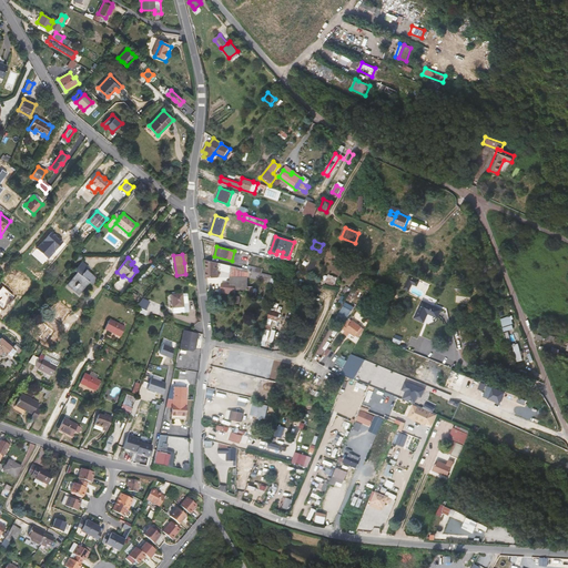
[(312,257),(308,270),(315,271),(318,259),(312,257)]
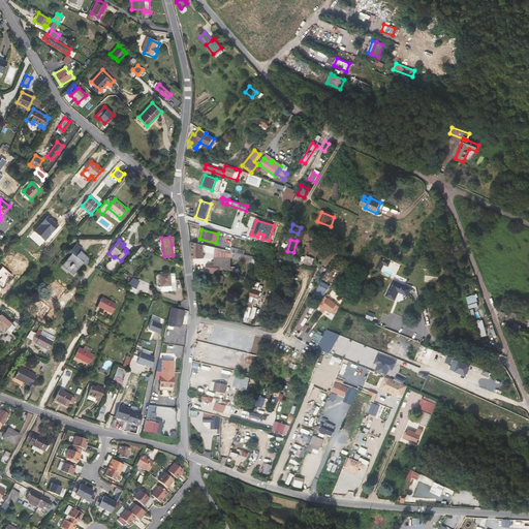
[(230,270),(230,258),(257,265),(258,257),(244,254),(230,251),(191,242),(191,258),(204,258),(204,251),(215,254),(214,265),(207,263),(206,272),(219,273),(219,271),(230,270)]
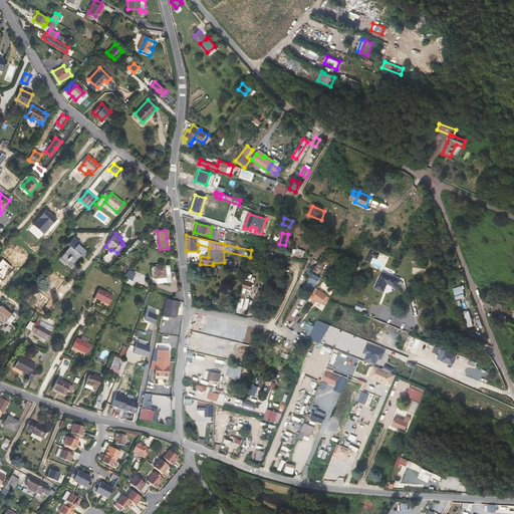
[(73,264),(80,256),(82,258),(87,252),(78,244),(79,243),(73,237),(67,245),(69,247),(60,257),(67,263),(69,261),(73,264)]
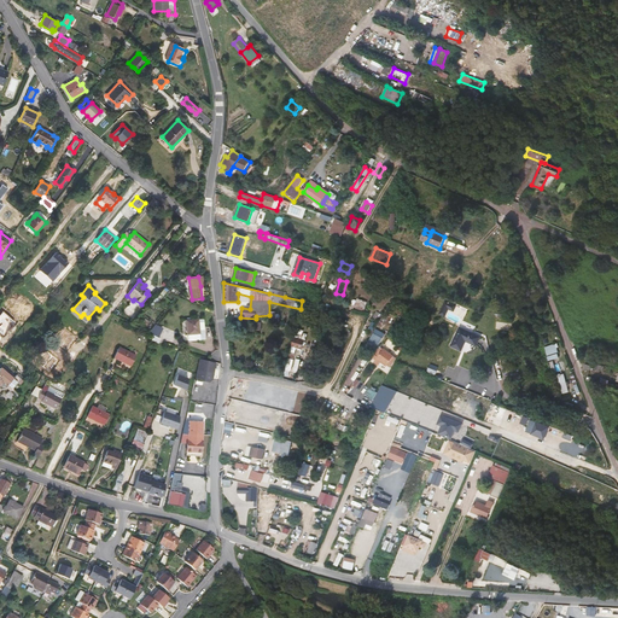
[(161,301),(156,297),(151,303),(156,308),(161,301)]
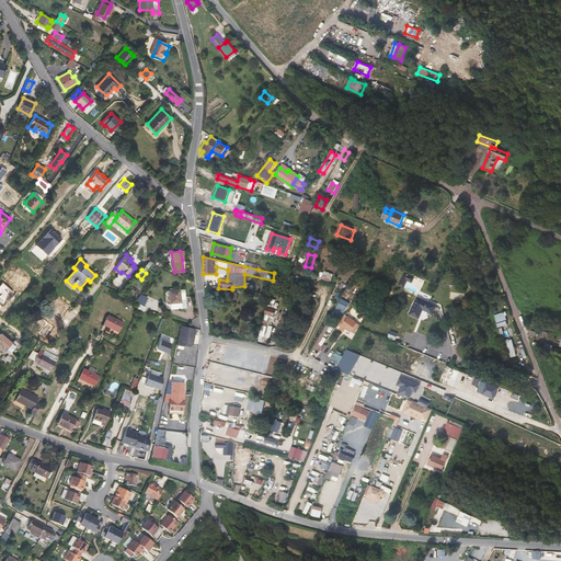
[(407,281),(412,283),(414,277),(403,272),(398,285),(404,288),(407,281)]
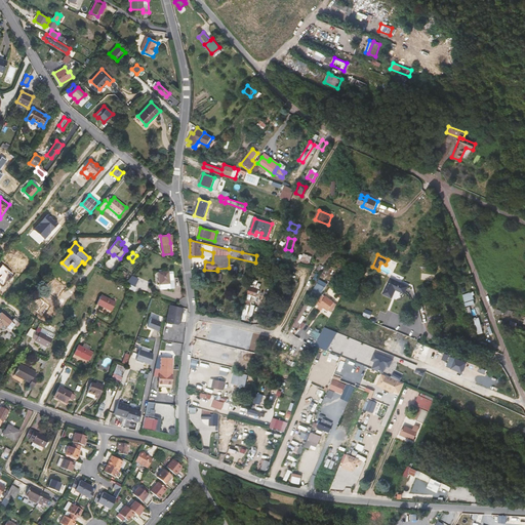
[(339,270),(337,274),(349,279),(351,275),(339,270)]
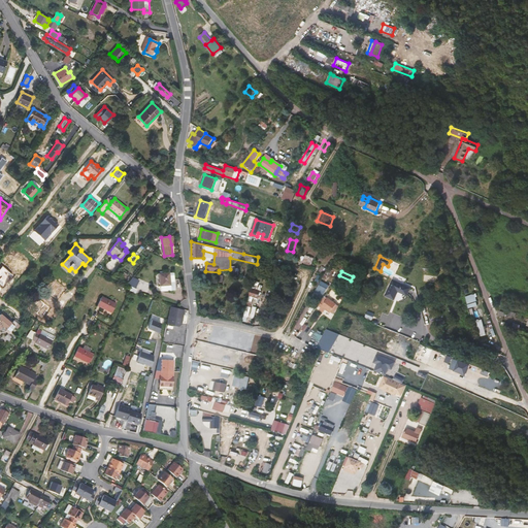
[(169,272),(159,273),(160,286),(160,291),(174,290),(173,272),(169,272)]
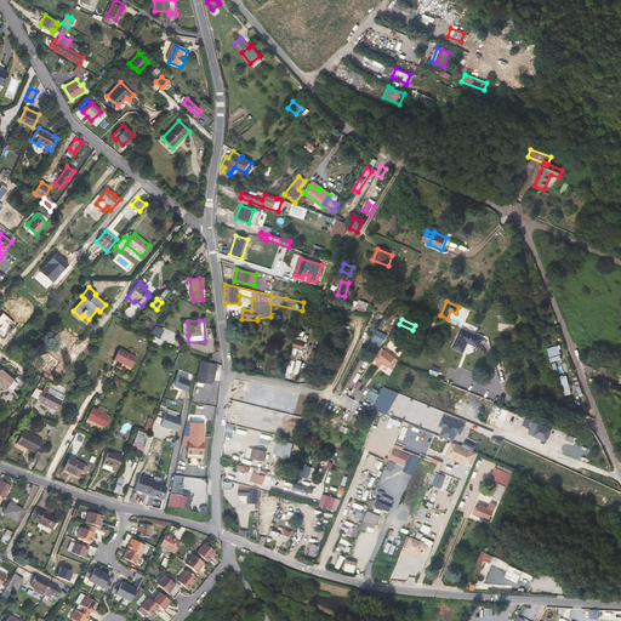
[(157,326),(149,334),(159,339),(164,330),(157,326)]
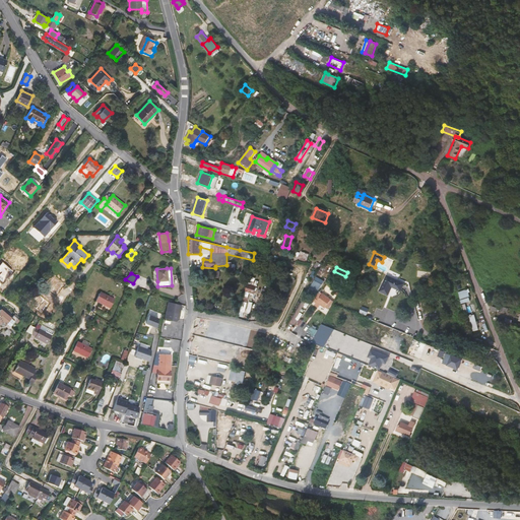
[(386,275),(379,291),(388,296),(392,287),(401,290),(404,283),(386,275)]
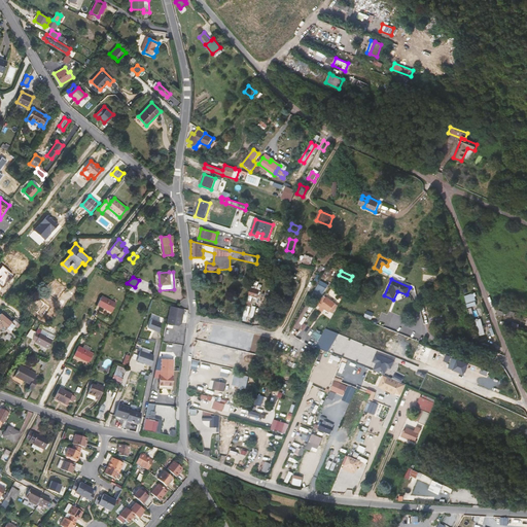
[(324,294),(329,283),(320,280),(316,291),(324,294)]
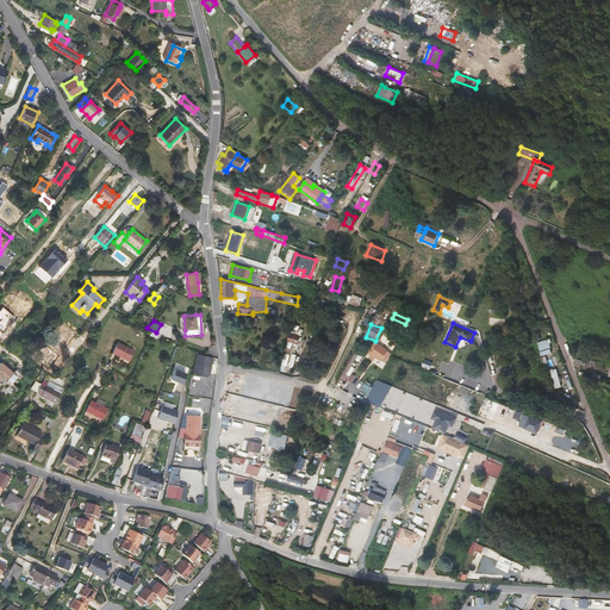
[(298,344),(302,337),(291,334),(288,342),(298,344)]
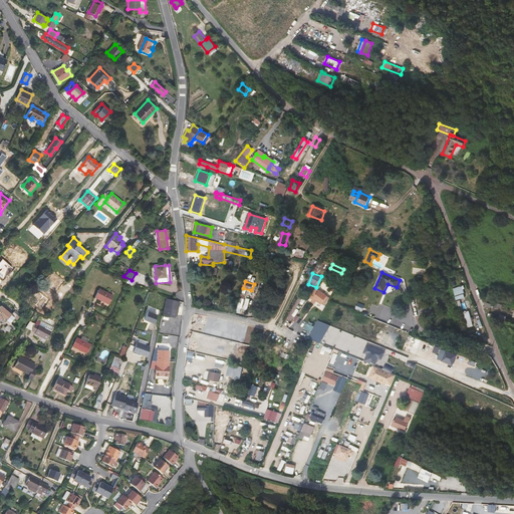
[(257,298),(261,286),(255,284),(250,299),(255,300),(256,298),(257,298)]
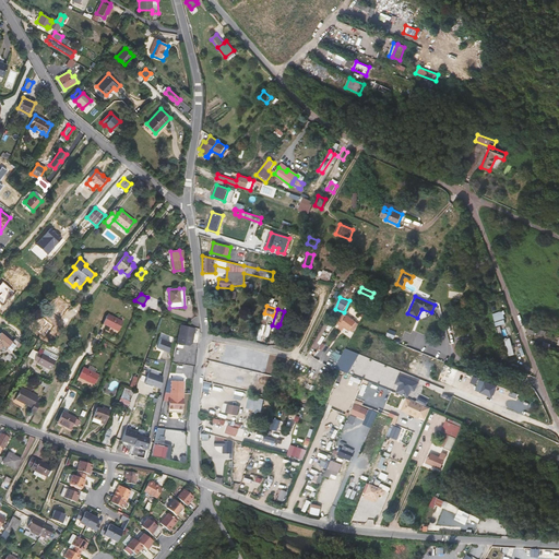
[(502,311),(492,314),(495,322),(504,319),(502,311)]
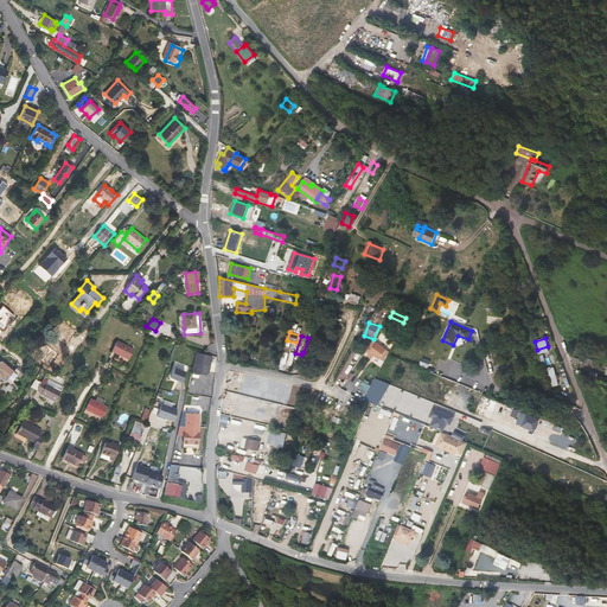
[(133,350),(116,342),(112,351),(128,359),(133,350)]
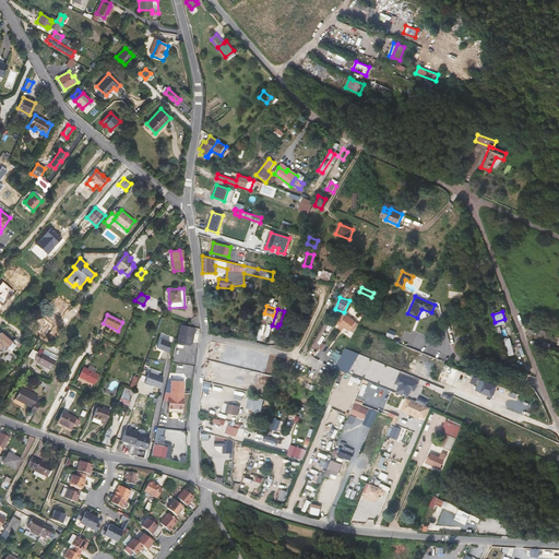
[(344,330),(348,333),(355,323),(345,318),(337,330),(342,333),(344,330)]
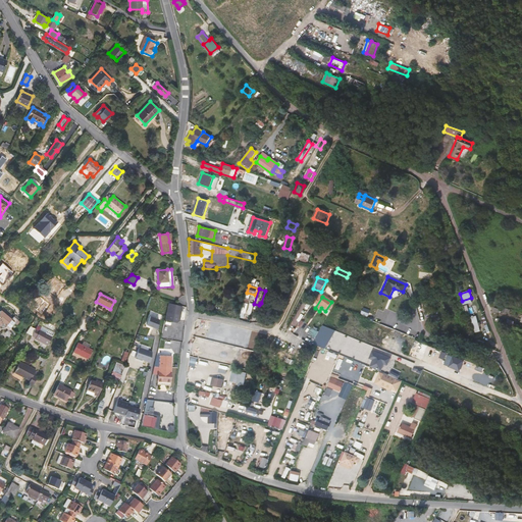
[(178,305),(170,302),(166,320),(176,322),(179,320),(181,307),(178,305)]
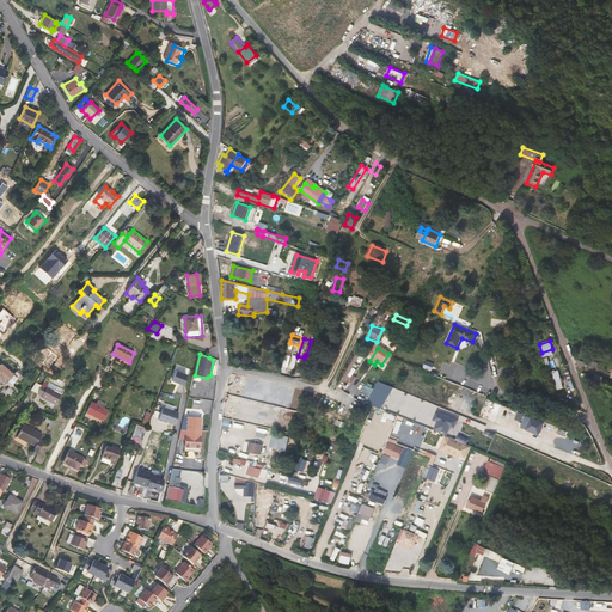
[(381,365),(386,367),(392,356),(389,354),(381,365)]
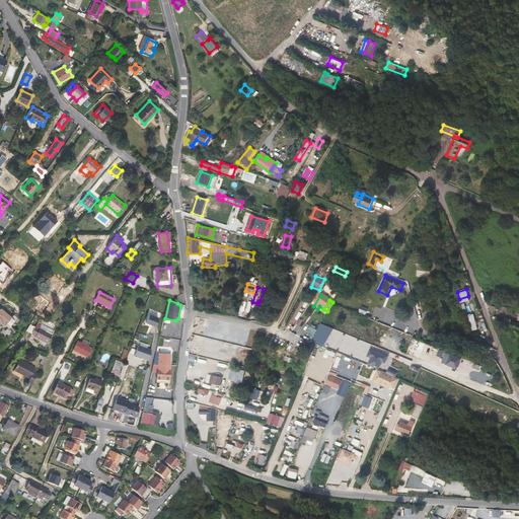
[(9,328),(17,318),(13,315),(12,317),(1,308),(0,308),(0,324),(2,322),(9,328)]
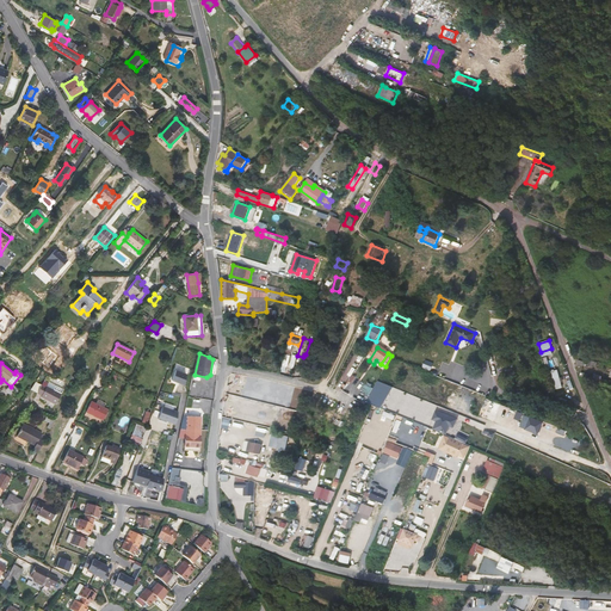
[(172,380),(184,384),(186,374),(176,370),(172,380)]
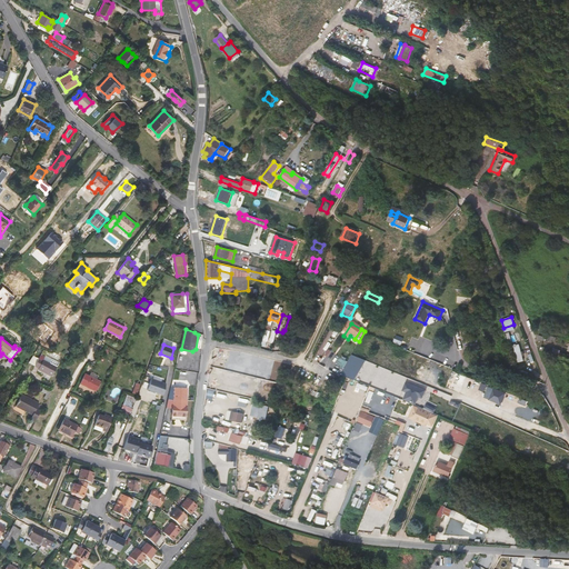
[(522,360),(519,345),(510,347),(515,362),(522,360)]
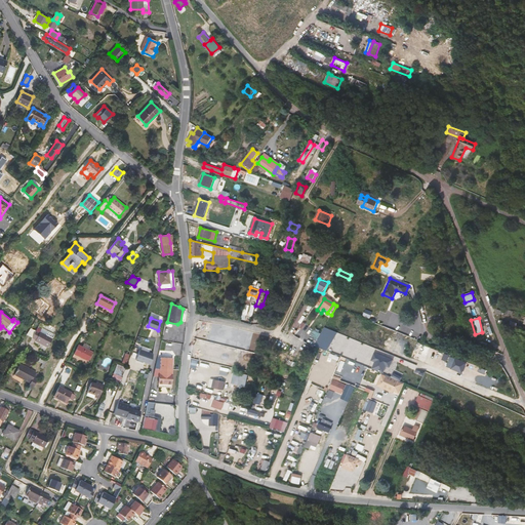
[(48,348),(52,339),(40,332),(41,330),(37,328),(32,337),(36,339),(35,340),(48,348)]
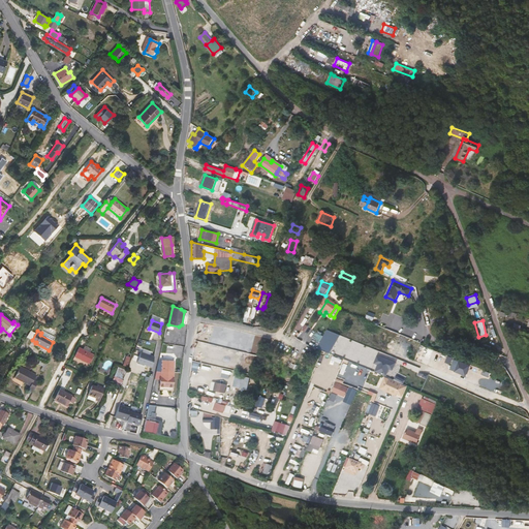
[(396,339),(389,336),(383,350),(391,353),(396,339)]
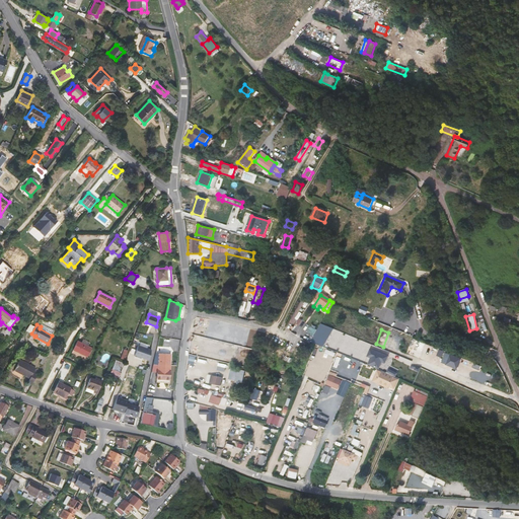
[(395,345),(398,338),(391,335),(388,343),(395,345)]
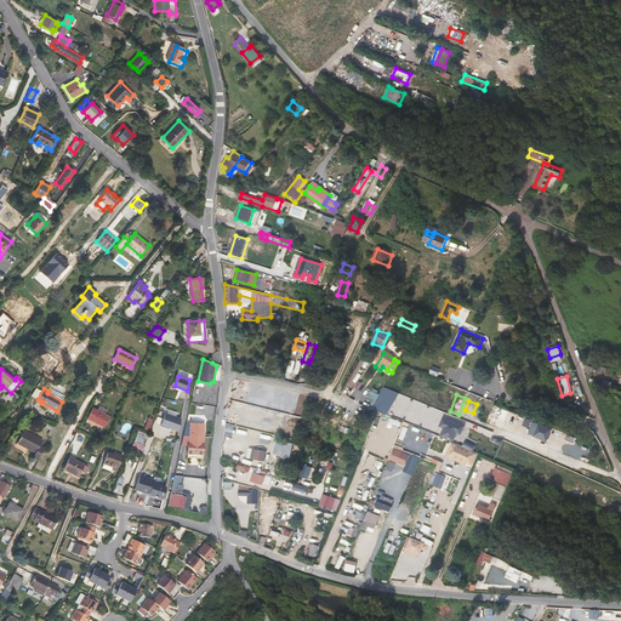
[(490,414),(499,417),(501,408),(494,405),(490,414)]
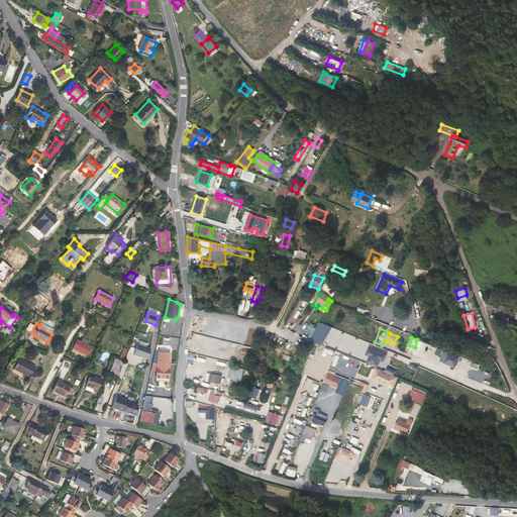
[(91,347),(87,345),(89,341),(83,338),(81,342),(77,340),(73,348),(87,355),(91,347)]
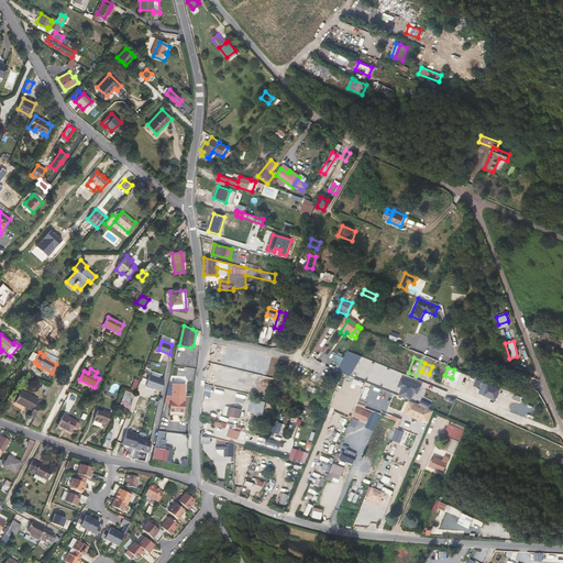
[(162,390),(164,379),(150,374),(146,385),(162,390)]
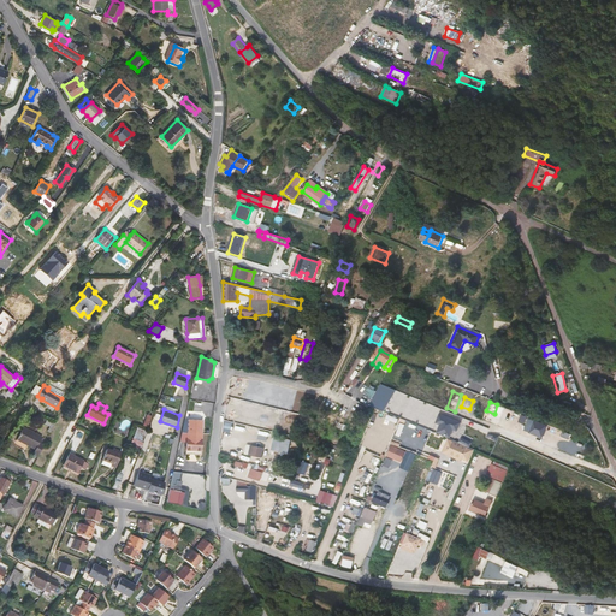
[(521,414),(519,421),(525,425),(528,416),(521,414)]
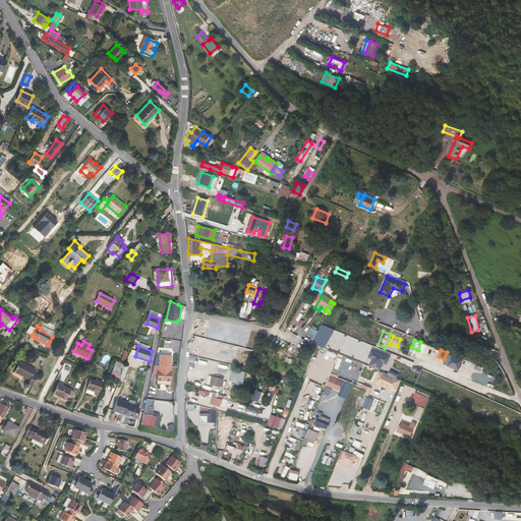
[(159,354),(159,365),(154,365),(152,372),(157,373),(157,381),(170,382),(171,370),(171,366),(172,355),(159,354)]
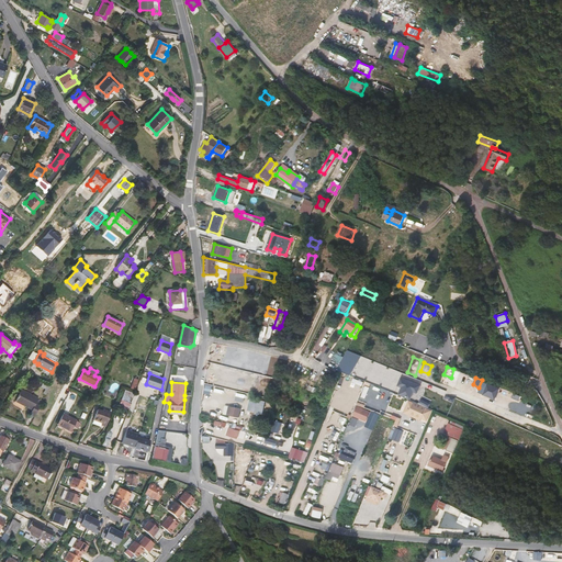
[(394,392),(364,382),(358,402),(378,409),(379,407),(388,411),(394,392)]
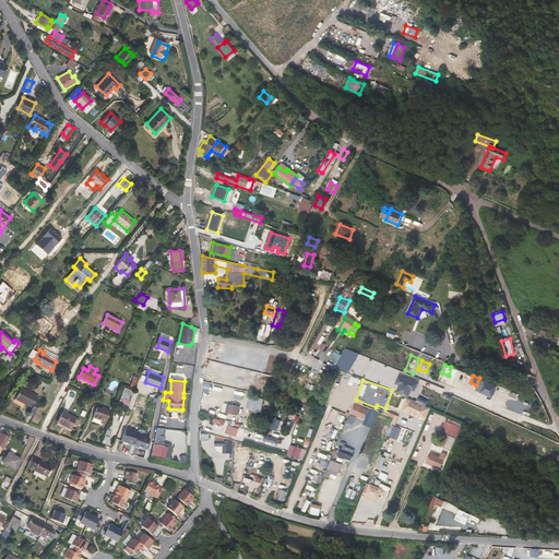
[(485,382),(480,392),(491,397),(496,387),(485,382)]
